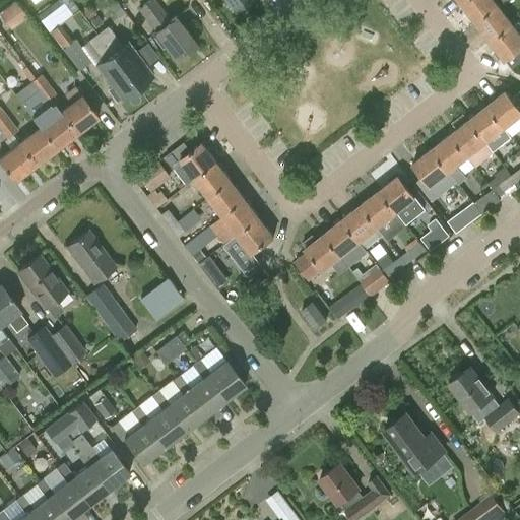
[(177,59),(196,44),(176,17),(171,21),(153,0),(150,0),(139,9),(155,31),(151,34),(163,48),(166,45),(177,59)]
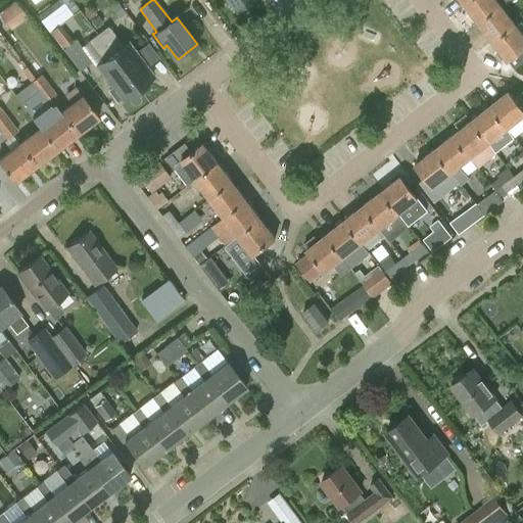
[(230,0),(239,11),(253,0),(230,0)]
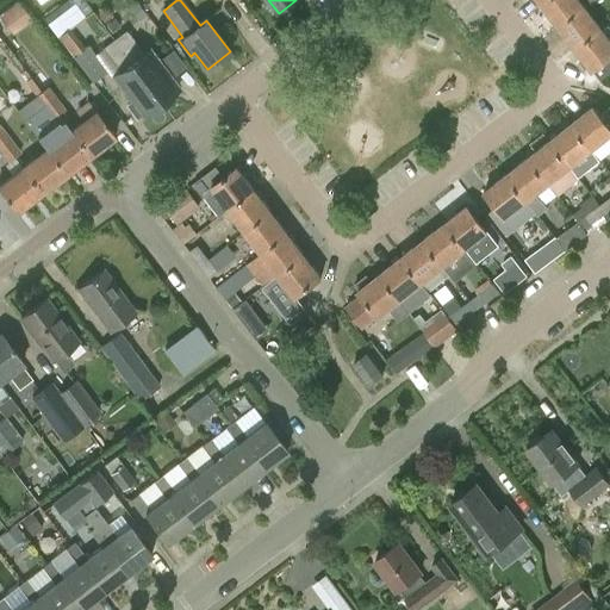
[(547,0),(542,5),(559,26),(584,7),(593,0),(547,0)]
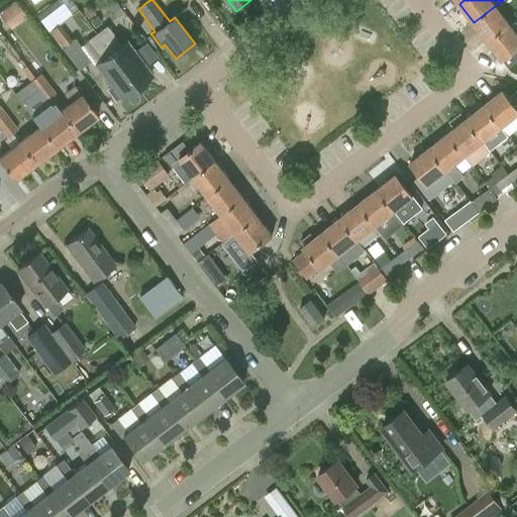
[(66,1),(42,19),(50,30),(74,12),(66,1)]
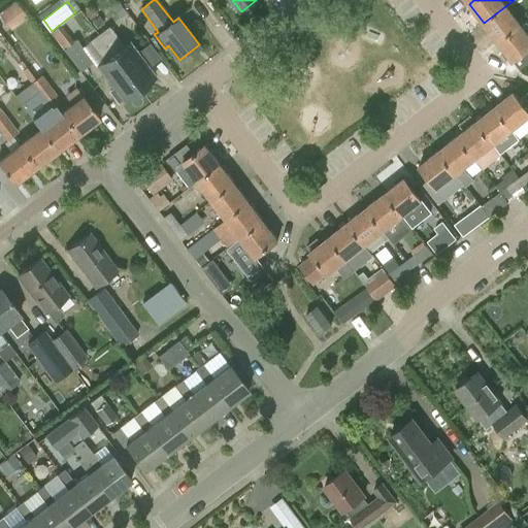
[(0,14),(10,30),(28,18),(17,2),(0,13),(0,14)]
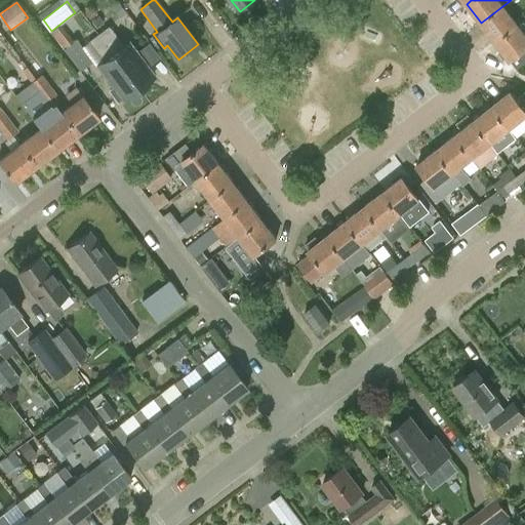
[(481,23),(495,41),(517,25),(502,6),(481,23)]
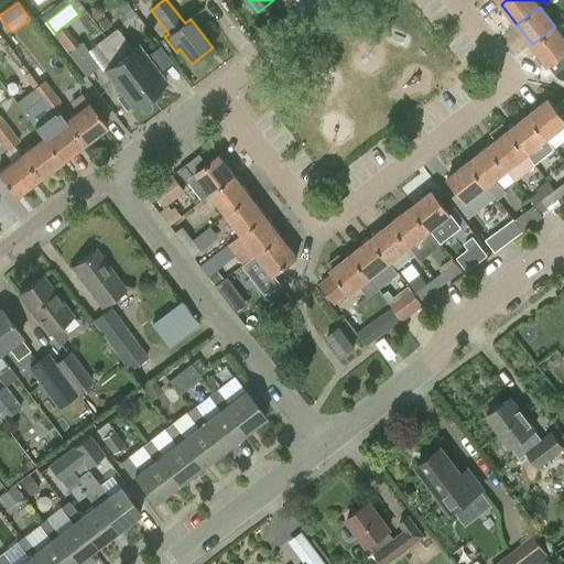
[(563,36),(555,26),(532,44),(548,65),(563,53),(563,36)]
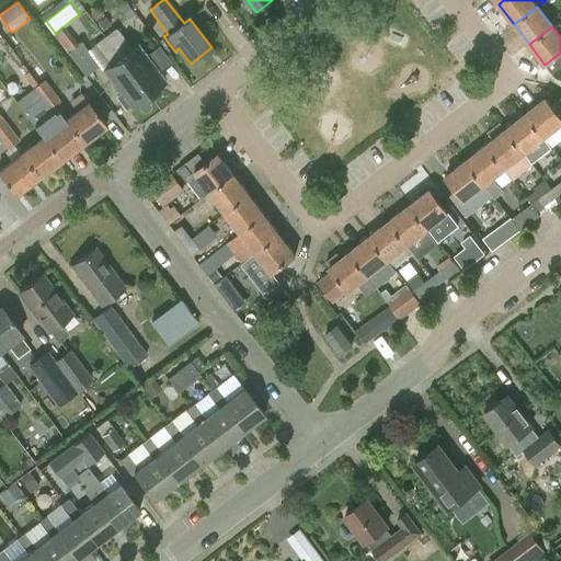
[(63,27),(56,33),(68,49),(76,44),(63,27)]
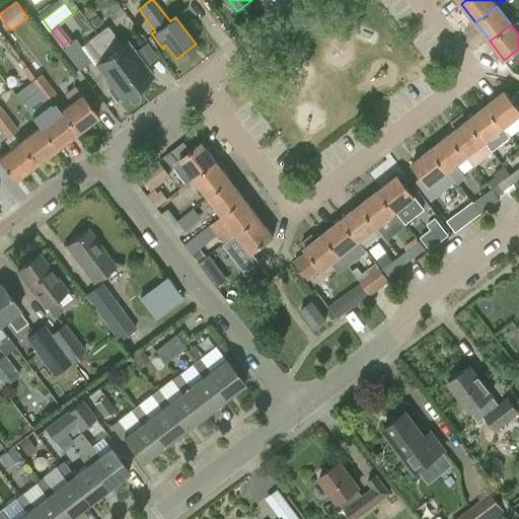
[(97,34),(137,87),(152,76),(127,43),(122,47),(107,27),(97,34)]
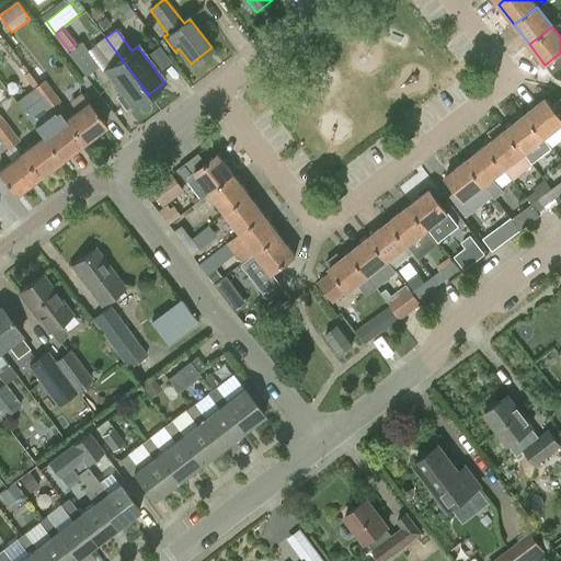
[(95,45),(111,66),(104,70),(132,106),(148,94),(105,37),(95,45)]
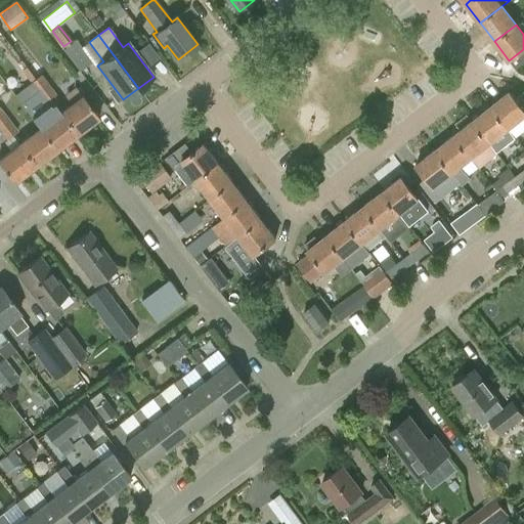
[(80,72),(93,61),(76,40),(62,49),(80,72)]
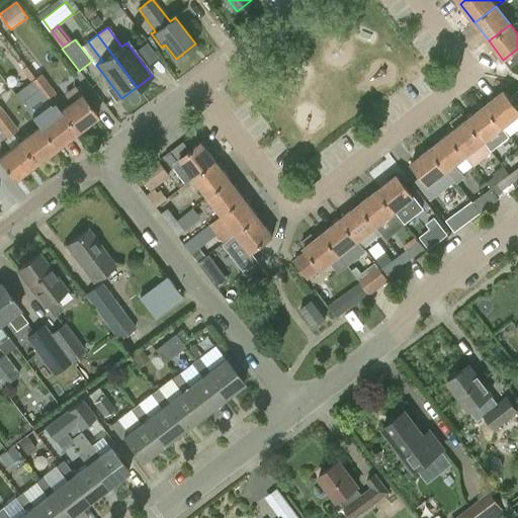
[(30,83),(39,96),(46,91),(44,89),(50,85),(40,74),(30,83)]
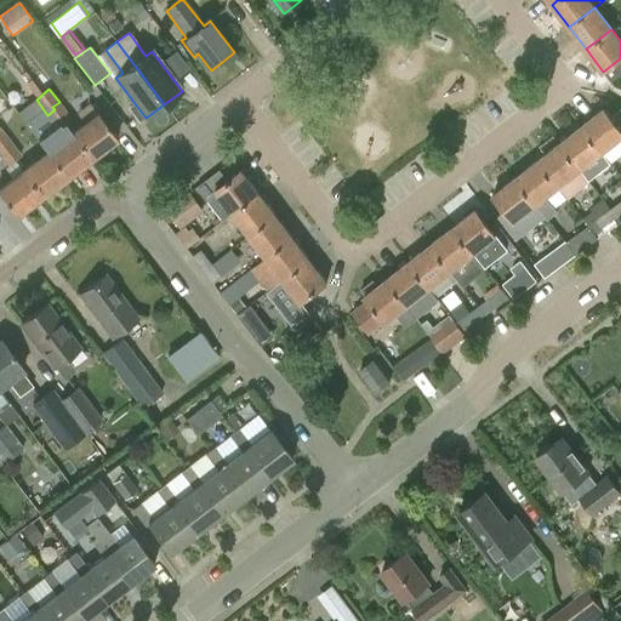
[(72,118),(60,102),(52,107),(55,109),(47,115),(58,129),(72,118)]
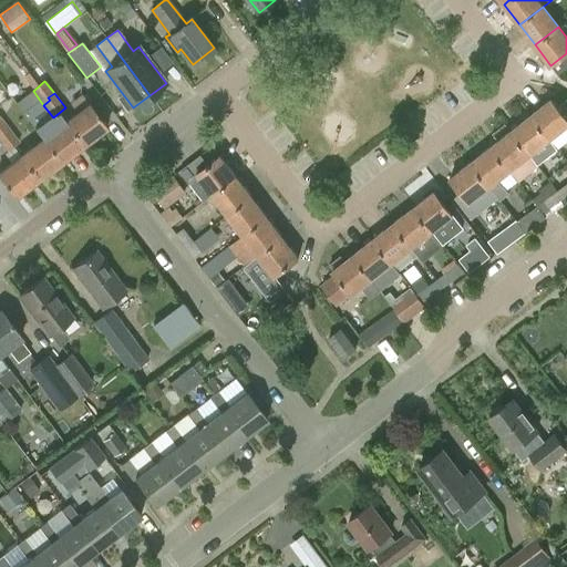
[(65,121),(84,145),(107,127),(81,93),(71,102),(79,111),(65,121)]
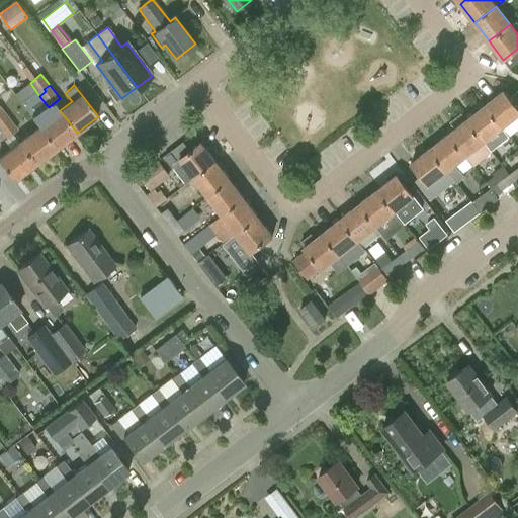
[(502,126),(517,114),(517,108),(505,91),(486,106),(502,127),(502,126)]
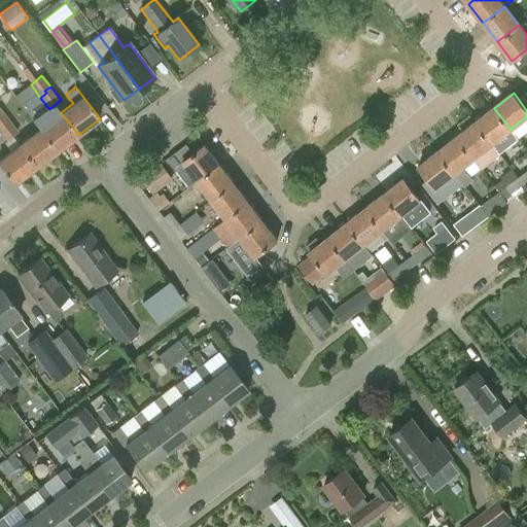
[(0,126),(9,119),(0,108),(0,126)]
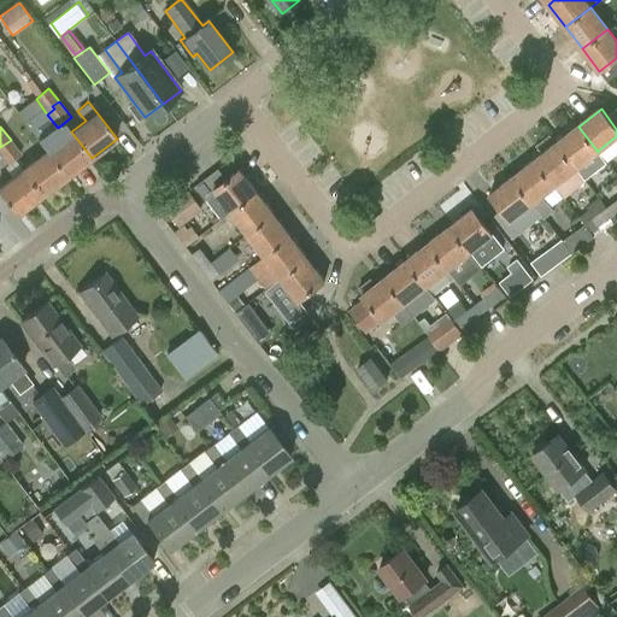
[(598,152),(579,127),(557,144),(576,169),(585,180),(607,163),(598,151),(598,152)]
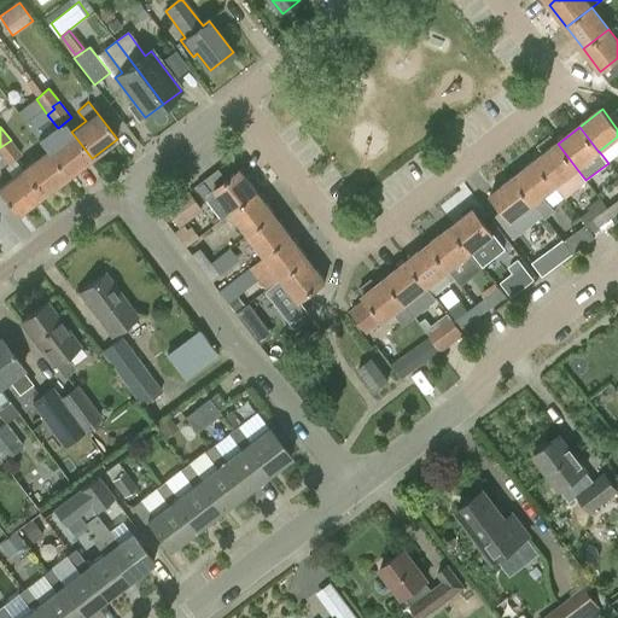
[(66,176),(92,158),(71,132),(47,151),(66,176)]
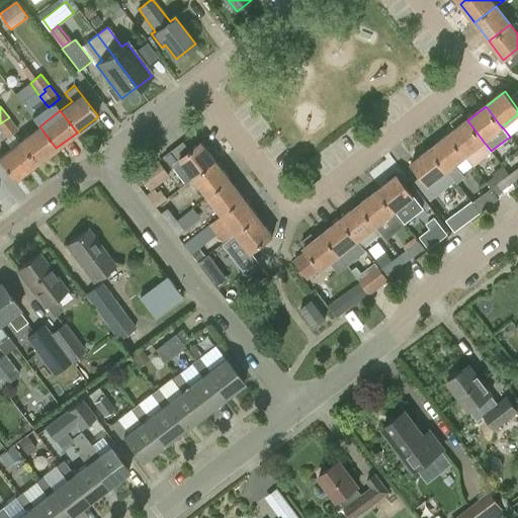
[(18,130),(9,117),(0,123),(0,128),(7,139),(18,130)]
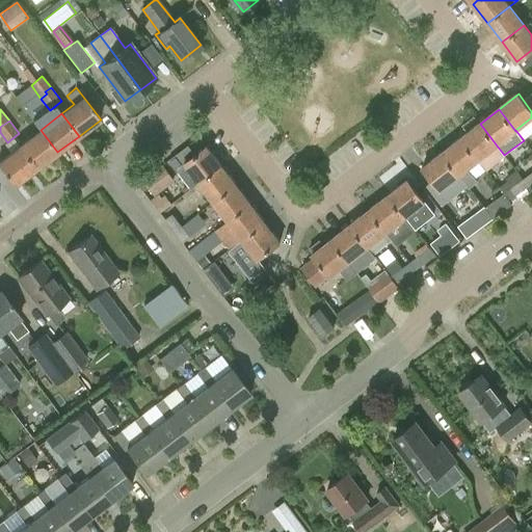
[(497,145),(480,124),(461,138),(478,160),(485,170),(504,155),(497,145)]
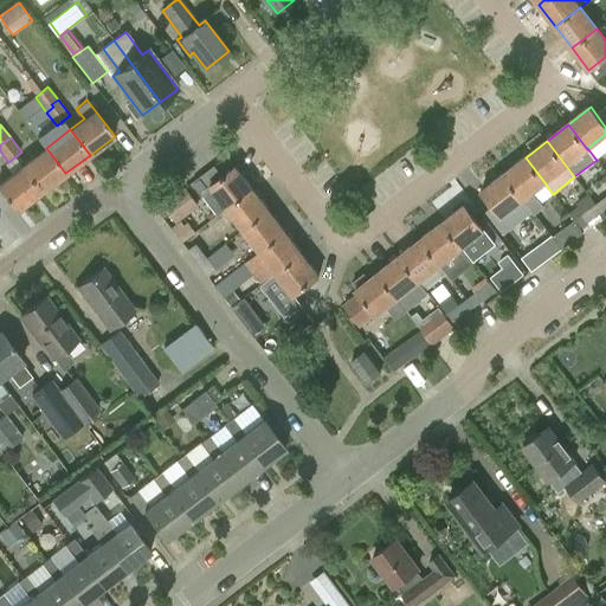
[(42,192),(65,173),(46,148),(21,167),(42,192)]
